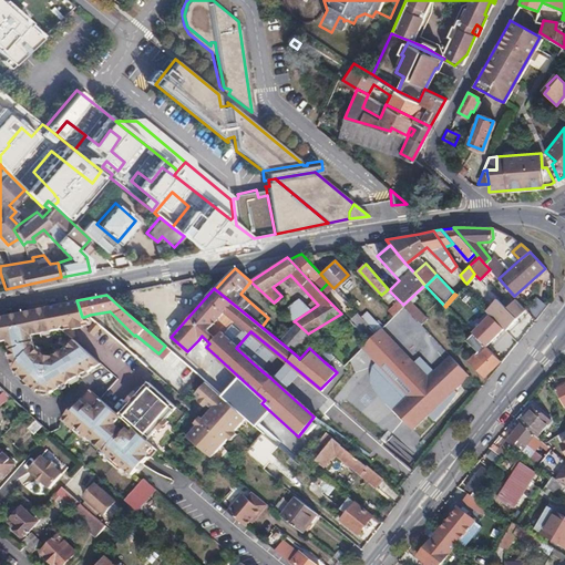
[(533,316),(545,302),(536,296),(525,309),(533,316)]
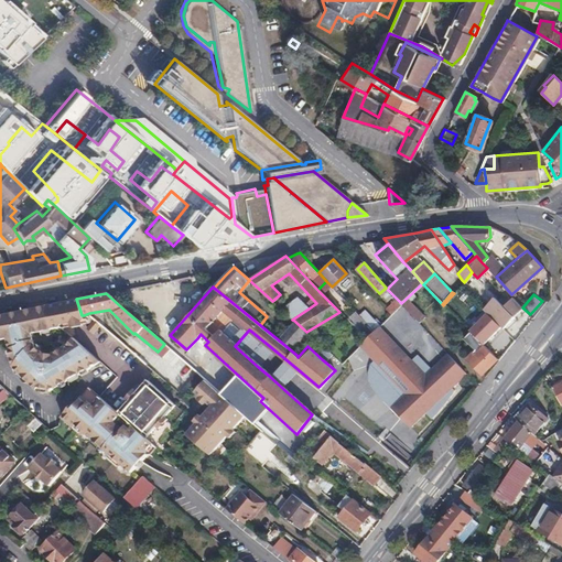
[(296,296),(281,309),(292,320),(309,309),(296,296)]
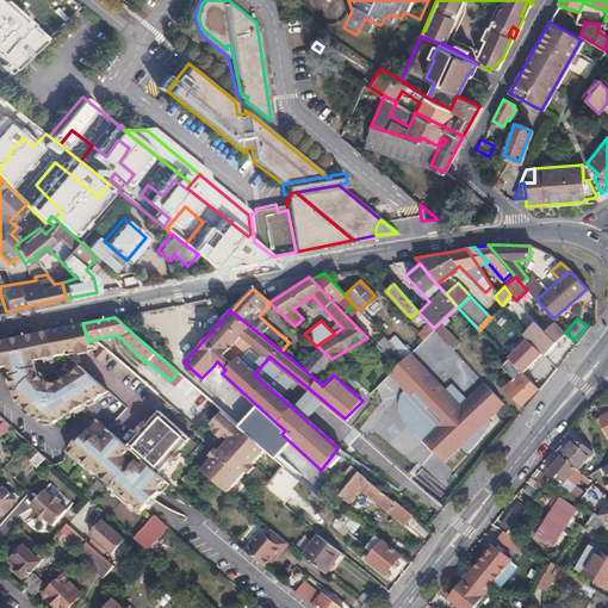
[(540,353),(543,355),(565,333),(554,321),(545,330),(535,321),(521,334),(526,339),(540,353)]
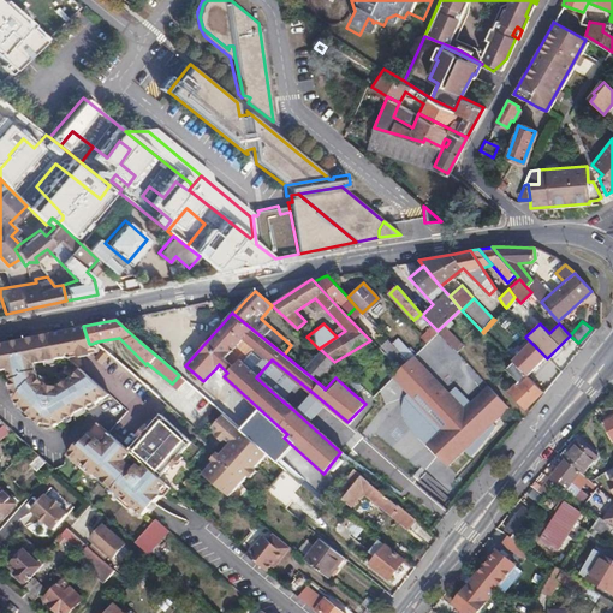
[(432,325),(420,337),(426,341),(438,331),(432,325)]
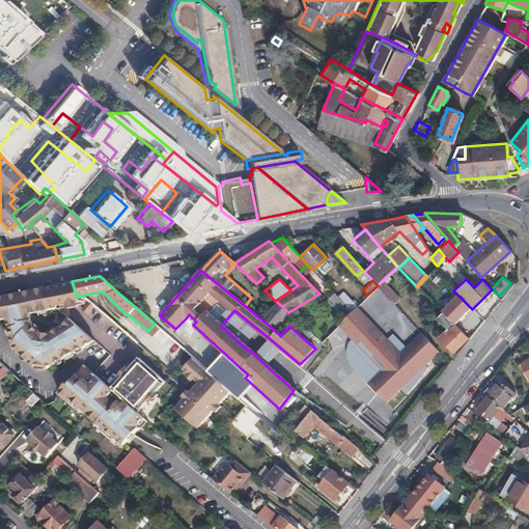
[(62,283),(43,287),(48,309),(56,307),(57,307),(56,304),(66,302),(75,300),(77,300),(79,299),(79,297),(77,297),(72,281),(70,282),(62,283)]
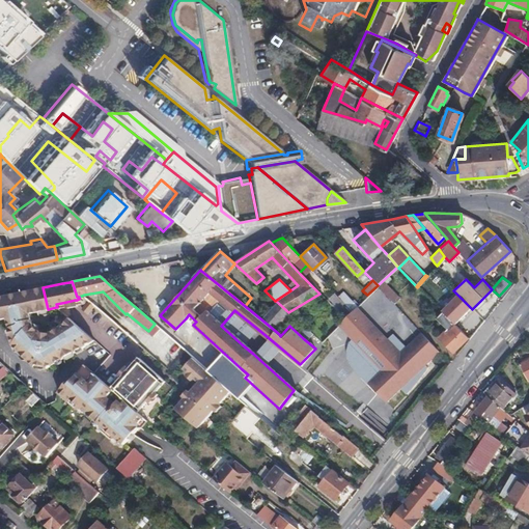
[(15,293),(0,296),(0,319),(5,318),(10,343),(33,365),(35,363),(45,364),(47,367),(93,340),(70,318),(65,324),(47,333),(37,332),(29,324),(27,313),(48,309),(43,287),(15,293)]
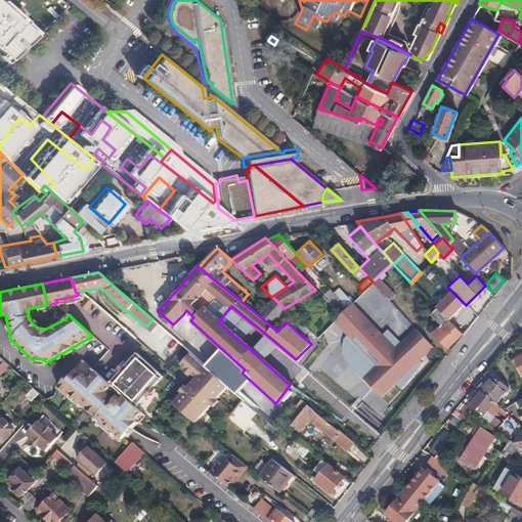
[(333,292),(346,307),(351,302),(338,288),(333,292)]
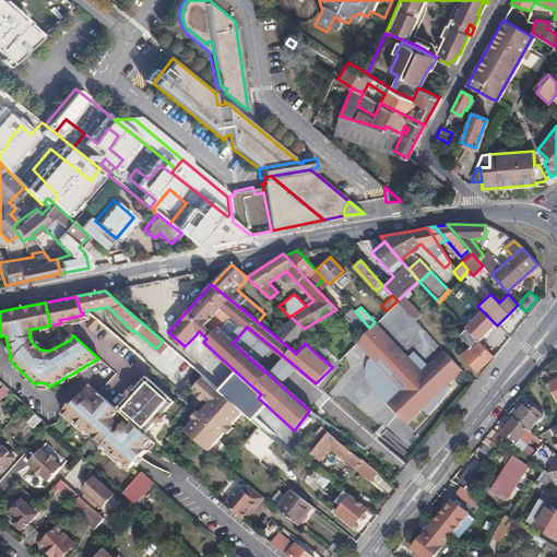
[(356,330),(362,336),(369,328),(355,311),(352,308),(346,313),(358,328),(356,330)]
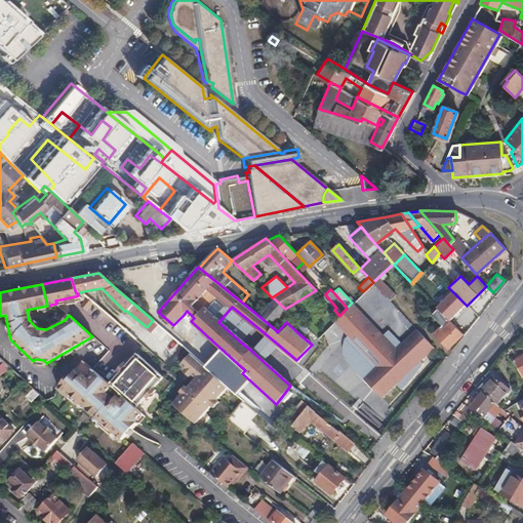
[(452,291),(436,308),(437,309),(448,320),(465,304),(452,291)]
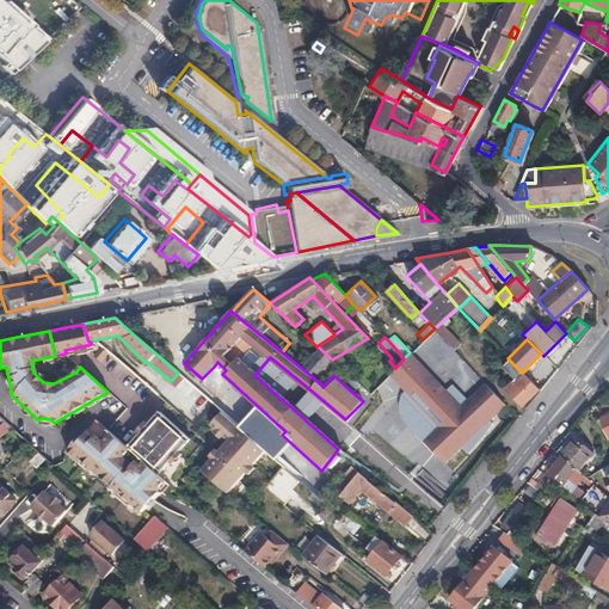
[(289,343),(282,352),(301,368),(308,358),(289,343)]
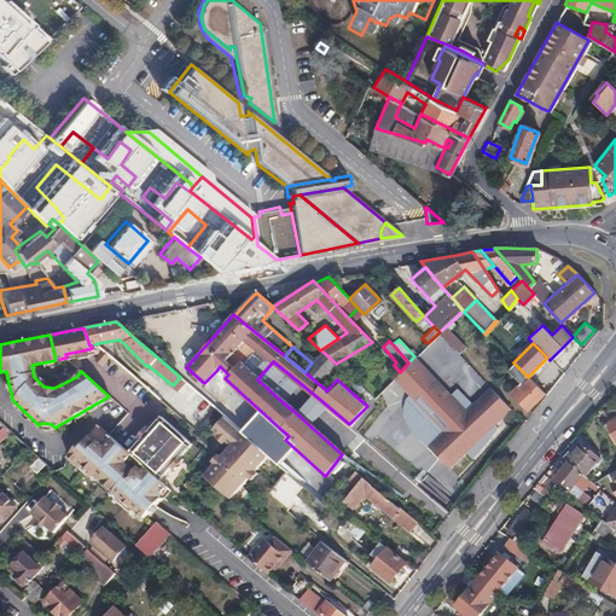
[(109,354),(104,349),(96,358),(102,362),(109,354)]
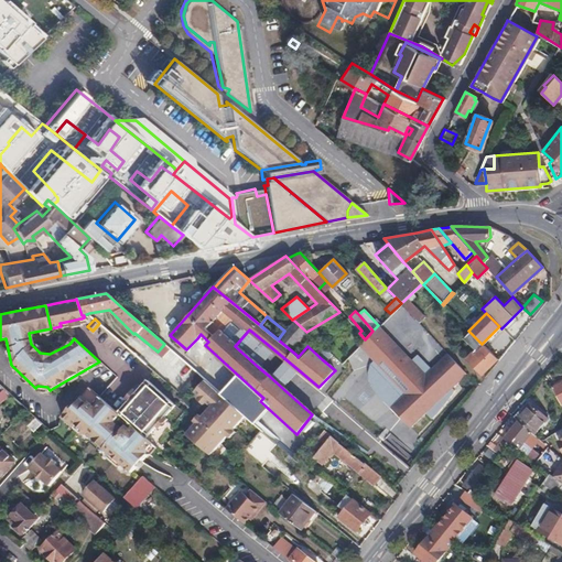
[(278,339),(296,355),(312,336),(306,332),(293,320),(284,331),(278,339)]
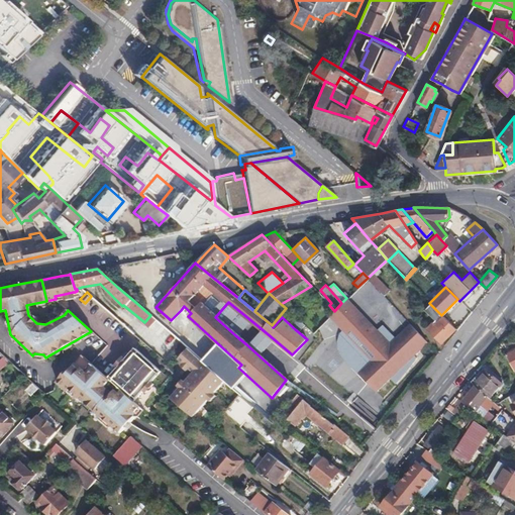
[(376,327),(347,297),(346,298),(341,303),(334,311),(330,316),(342,328),(371,358),(356,372),(374,390),(389,377),(413,353),(426,340),(409,322),(395,336),(389,341),(376,327)]
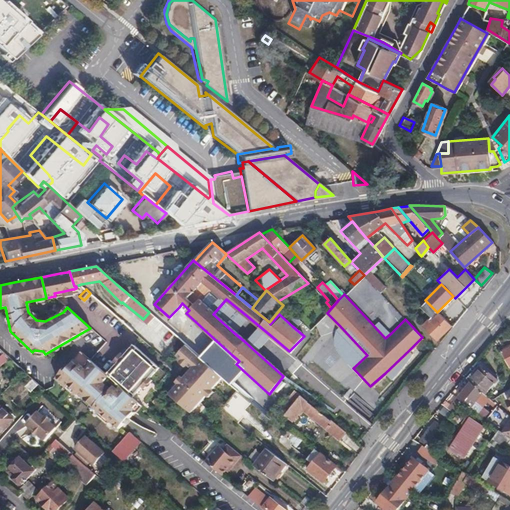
[(226,299),(213,314),(233,332),(247,316),(226,299)]
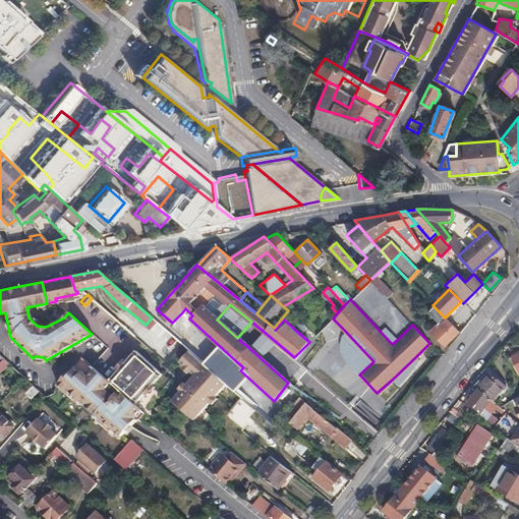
[(443,345),(458,331),(445,318),(434,306),(428,312),(438,323),(429,331),(443,345)]
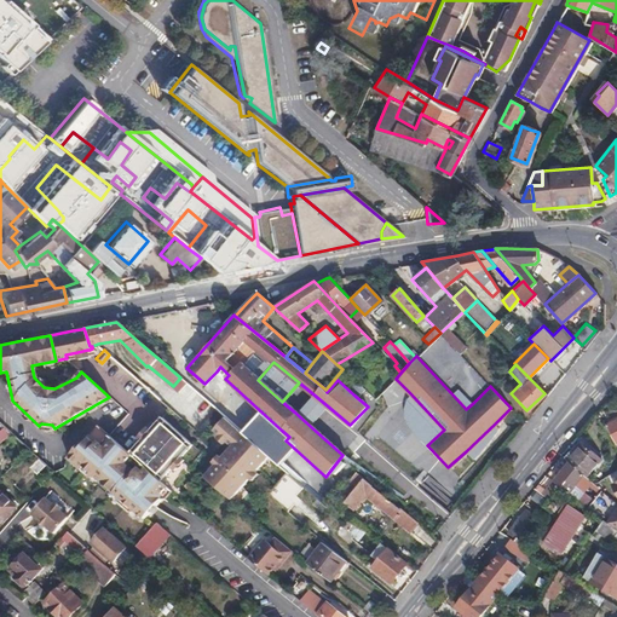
[(220,367),(217,372),(225,379),(229,375),(220,367)]
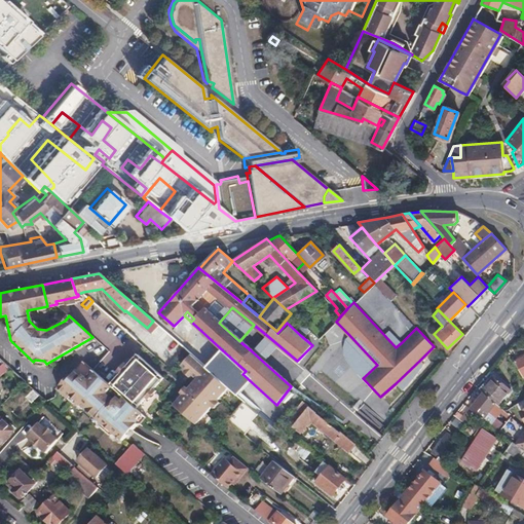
[(293,315),(287,323),(300,335),(306,327),(293,315)]
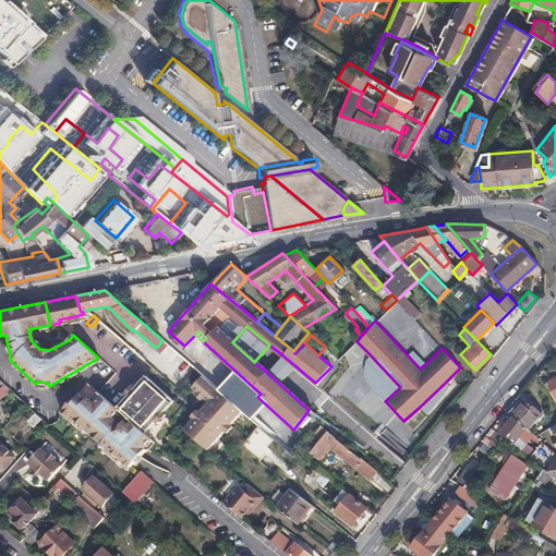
[(136,342),(131,349),(133,351),(139,354),(144,360),(148,353),(136,342)]
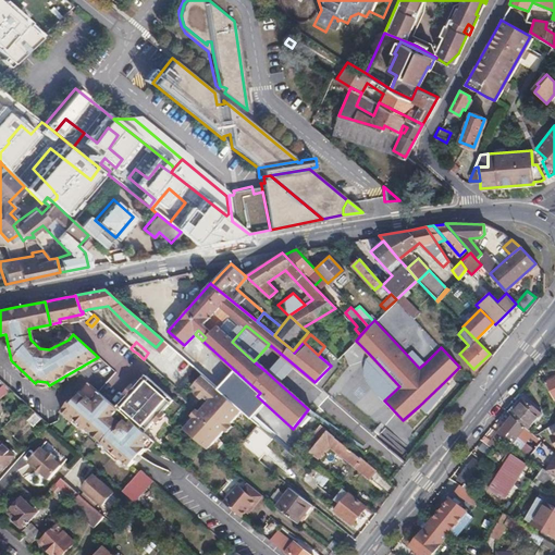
[(410,347),(405,353),(419,368),(426,362),(410,347)]
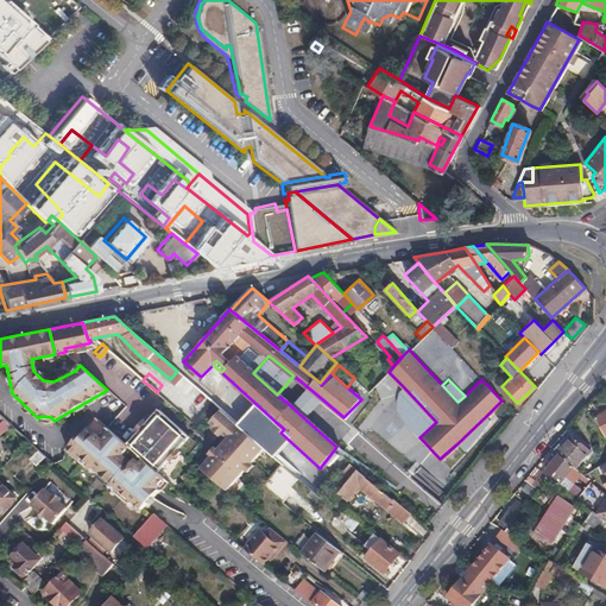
[(307,386),(290,405),(303,417),(321,398),(307,386)]
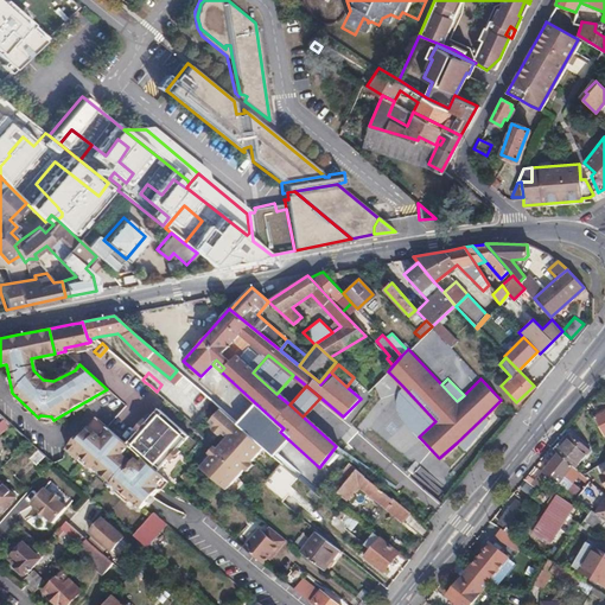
[(399,414),(419,437),(435,421),(402,386),(399,389),(397,407),(399,414)]
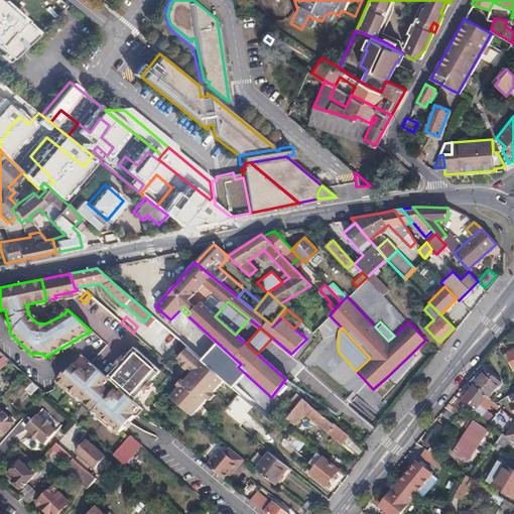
[(116,365),(107,376),(133,399),(142,388),(144,389),(150,382),(149,381),(160,369),(134,346),(125,356),(128,359),(121,368),(116,365)]
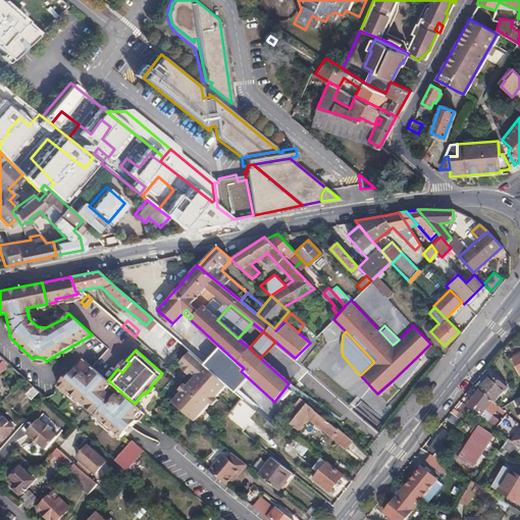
[(209,369),(189,351),(178,362),(184,366),(190,371),(195,375),(186,385),(188,387),(184,393),(182,391),(171,402),(193,420),(207,404),(210,400),(217,393),(225,383),(209,369)]
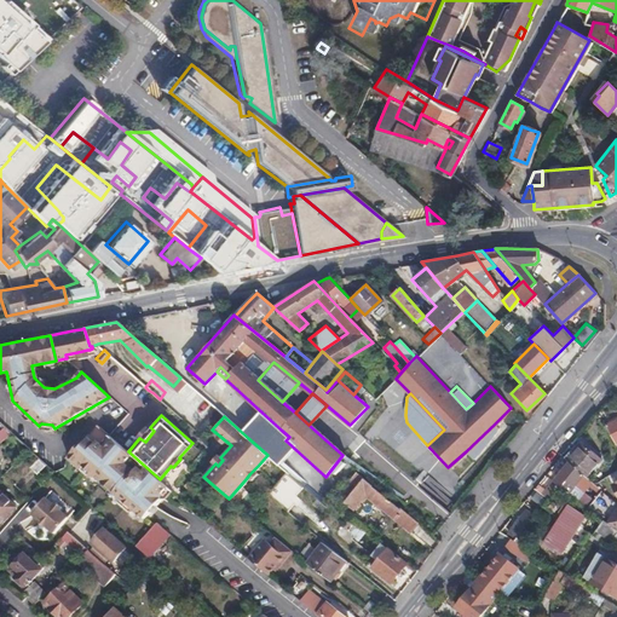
[(616,416),(605,424),(607,428),(616,448),(616,416)]
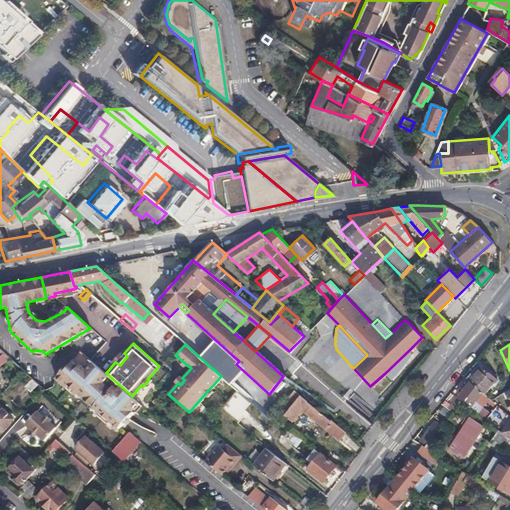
[(221,345),(205,362),(221,376),(224,378),(236,364),(239,361),(232,355),(221,345)]
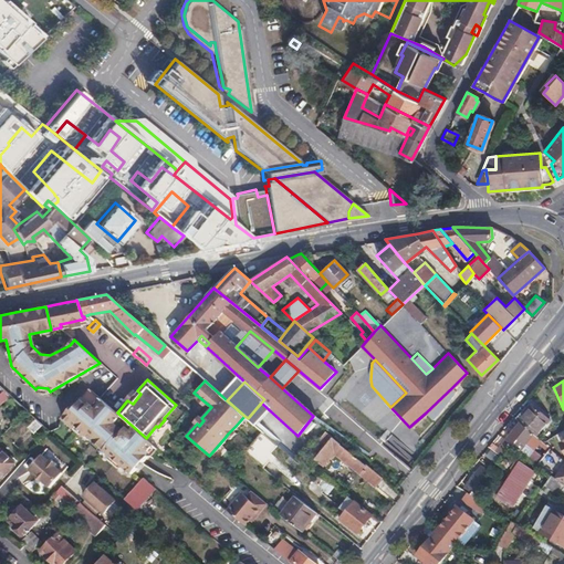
[(117,413),(98,396),(89,387),(62,417),(128,476),(147,455),(150,455),(157,447),(156,446),(146,438),(117,413)]
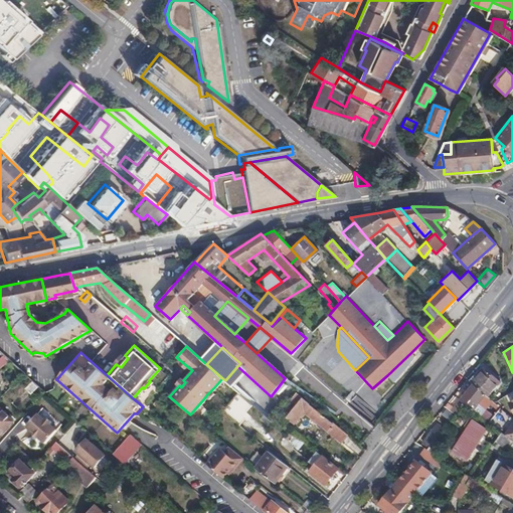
[(387,375),(391,380),(406,364),(413,354),(411,352),(387,375)]
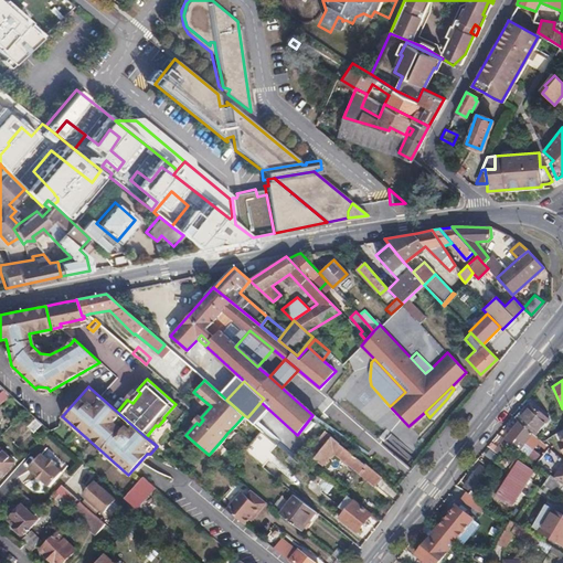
[(125,399),(127,400),(133,403),(140,393),(137,390),(134,388),(125,399)]
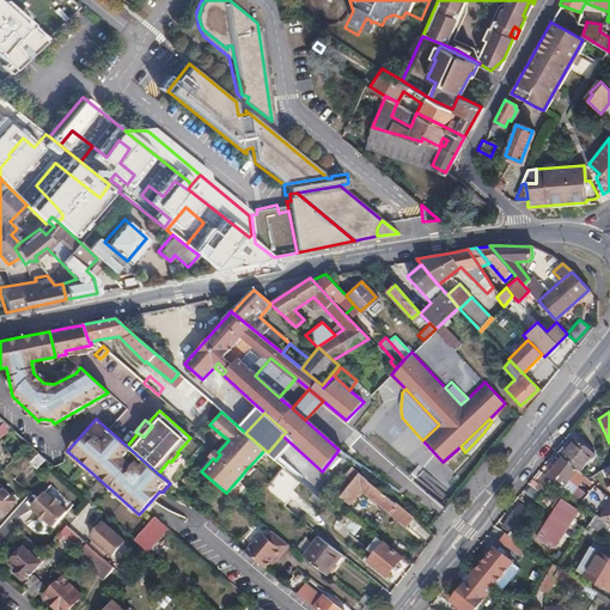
[(561,455),(562,456),(579,470),(593,453),(575,437),(568,446),(561,455)]
